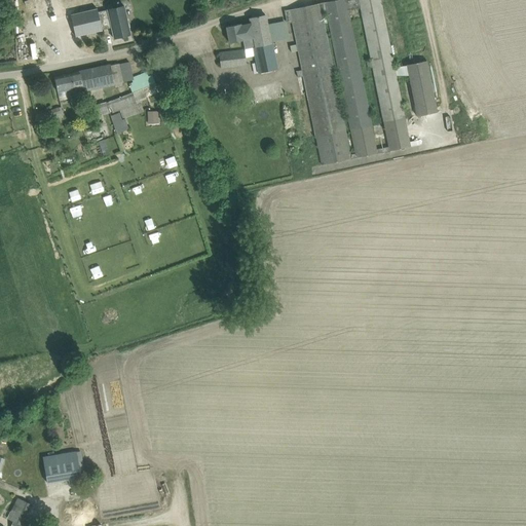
[(293,22),(302,70),(297,71),(298,77),(303,76),(322,164),(411,146),(397,75),(380,0),(335,0),(285,10),(287,23),(293,22)]
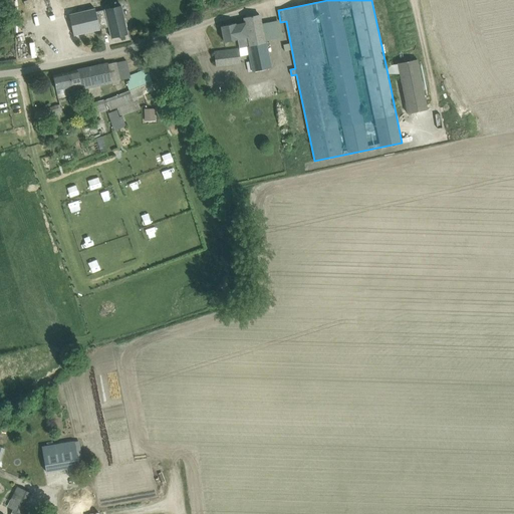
[(70,14),(74,34),(108,27),(110,37),(127,32),(121,5),(95,11),(95,8),(70,14)]
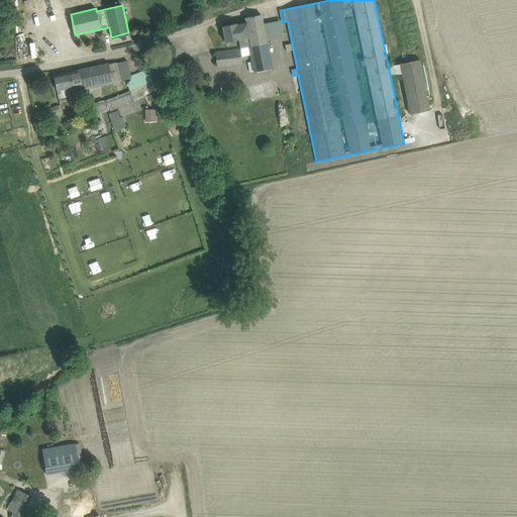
[(273,67),(272,62),(277,61),(273,41),(274,41),(272,34),(266,36),(261,14),(245,17),(246,22),(236,24),(236,23),(222,26),(225,41),(249,36),(251,45),(248,45),(253,71),(273,67)]
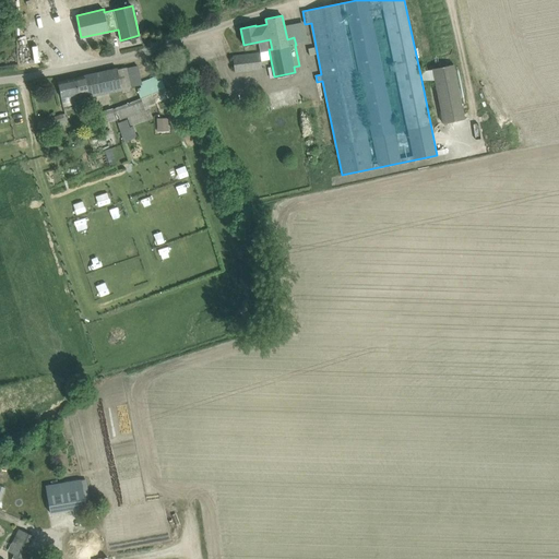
[(25,28),(27,55),(34,54),(33,28),(25,28)]
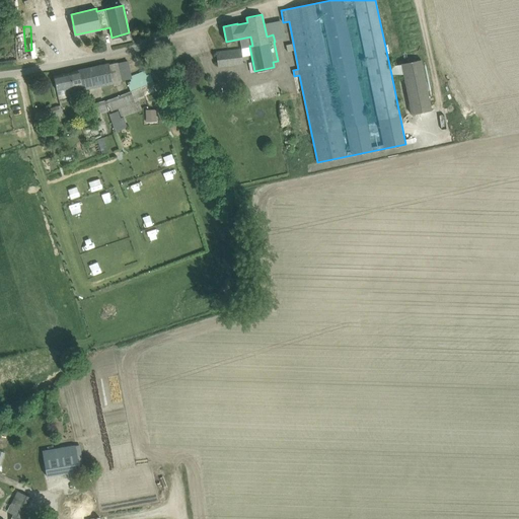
[(243,63),(241,49),(216,53),(218,66),(243,63)]
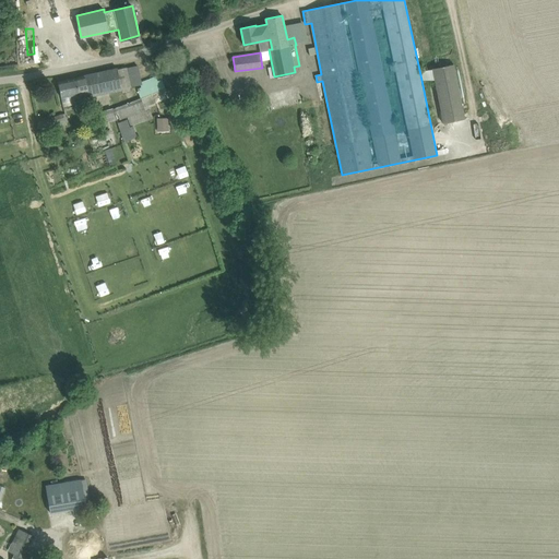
[(465,118),(454,63),(432,68),(443,122),(465,118)]
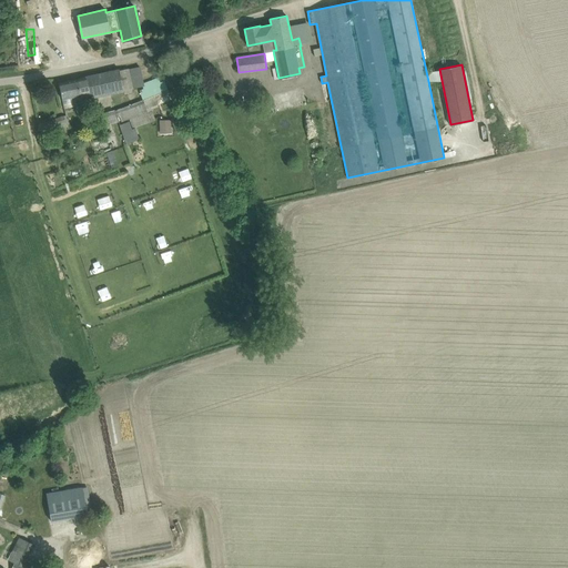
[(59,82),(62,99),(75,95),(77,101),(132,89),(128,68),(120,70),(119,69),(59,82)]
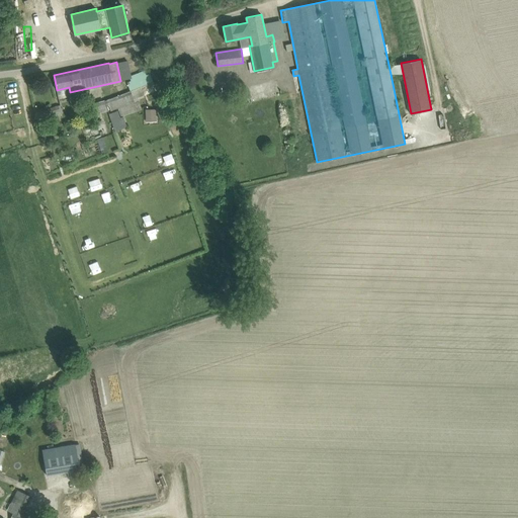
[(138,97),(175,83),(167,65),(150,71),(151,73),(149,73),(149,74),(134,80),(133,79),(127,81),(131,90),(105,100),(91,104),(94,114),(108,111),(118,107),(122,116),(142,109),(138,97)]
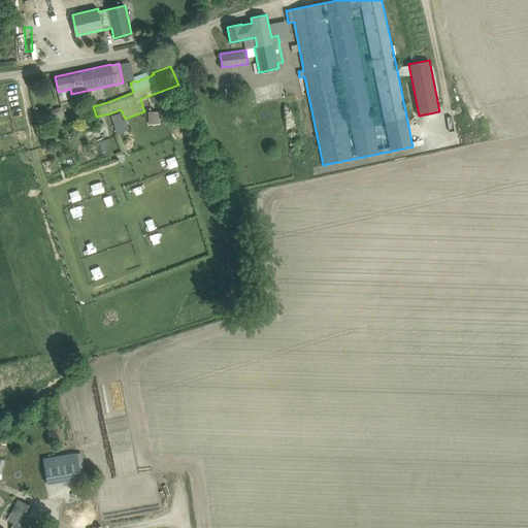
[(63,118),(60,107),(50,109),(53,120),(63,118)]
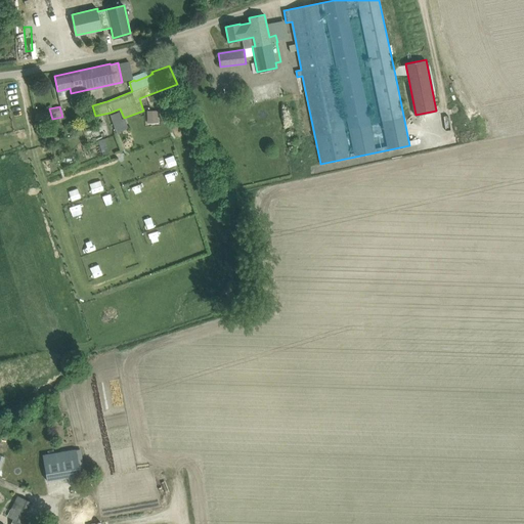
[(147,111),(147,120),(158,120),(158,110),(147,111)]
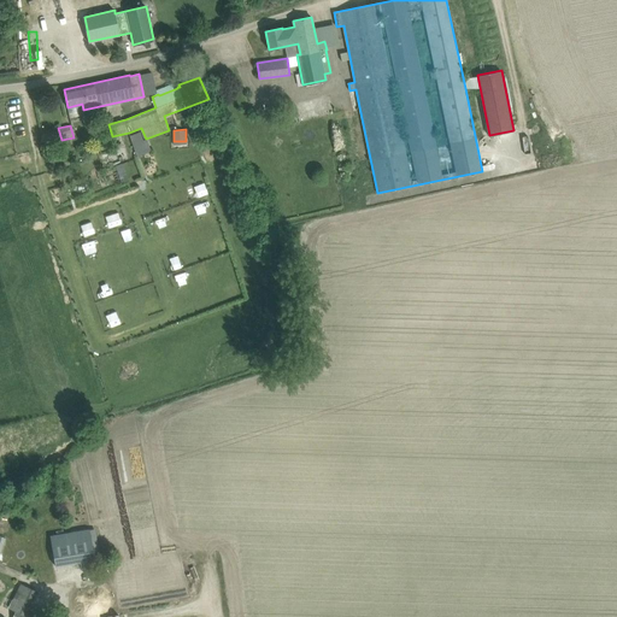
[(142,135),(131,139),(136,152),(150,147),(148,141),(145,142),(142,135)]
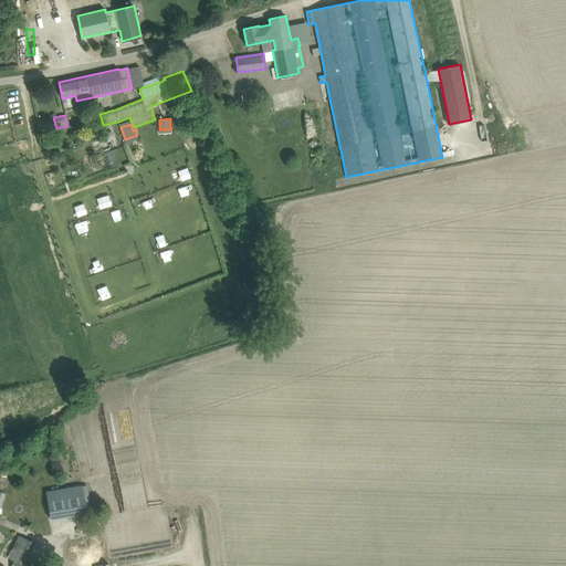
[(148,200),(138,202),(140,212),(150,209),(148,200)]
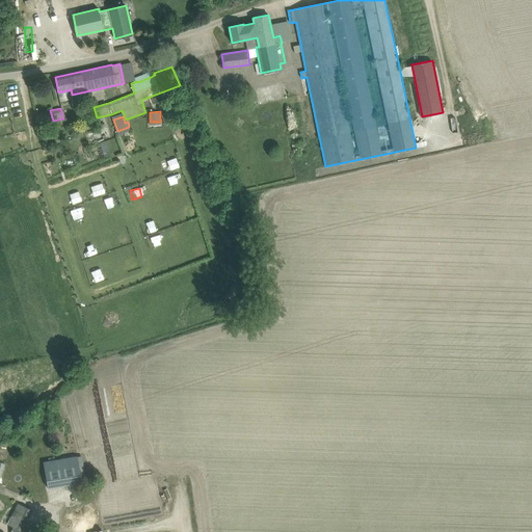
[(154,219),(156,229),(162,227),(160,217),(154,219)]
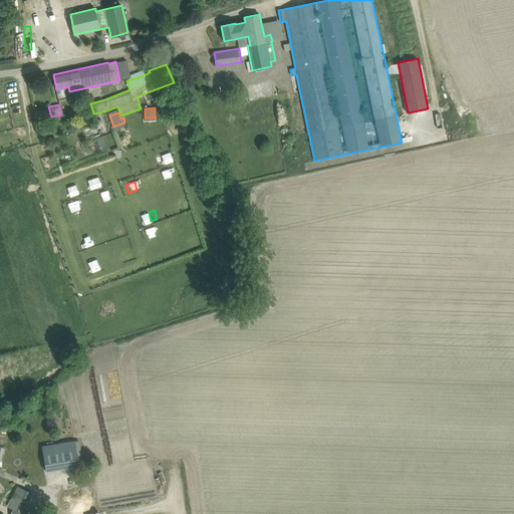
[(96,261),(88,263),(91,272),(98,269),(96,261)]
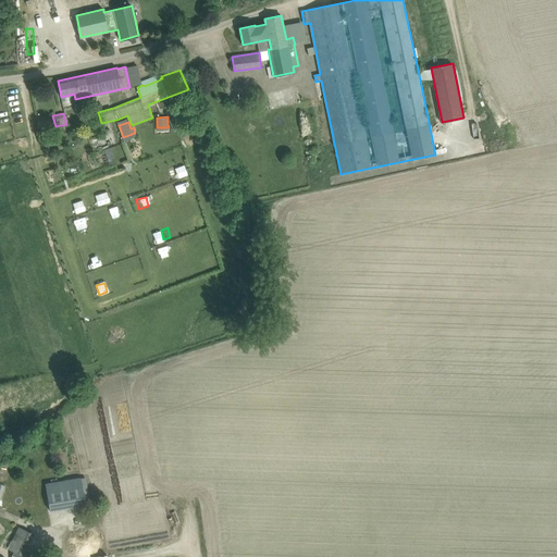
[(83,477),(46,483),(50,511),(87,506),(83,477)]
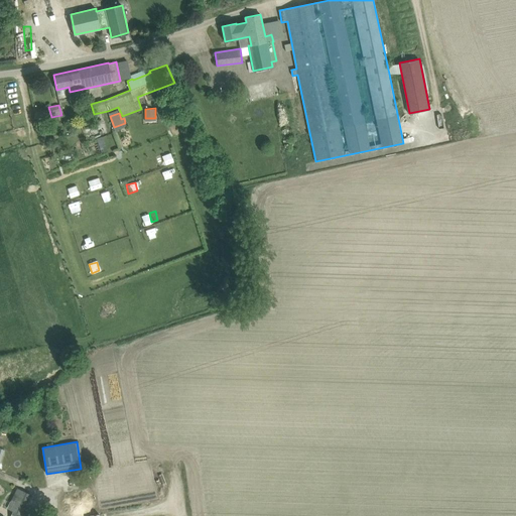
[(30,494),(17,488),(15,493),(27,499),(30,494)]
